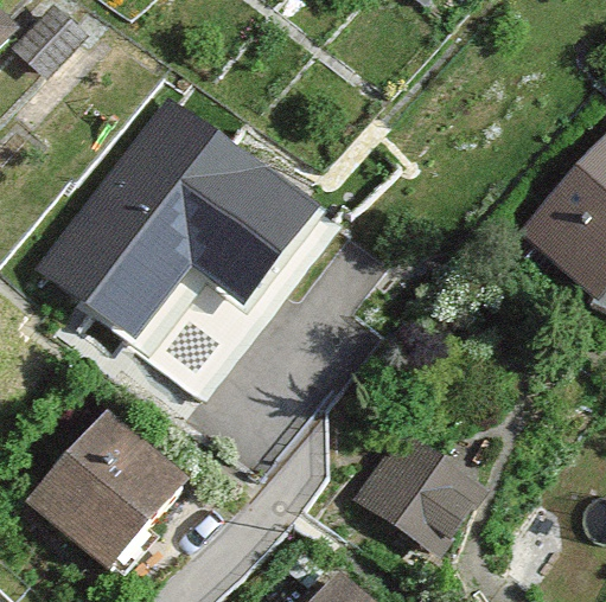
[(0,32),(10,23),(0,12),(0,32)]
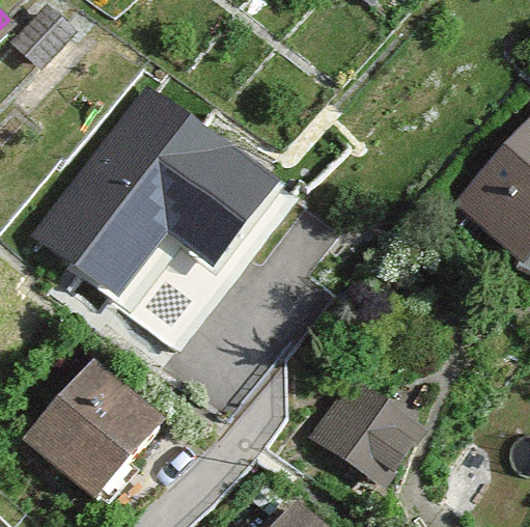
[(27,241),(177,352),(296,192),(144,81),(27,241)]
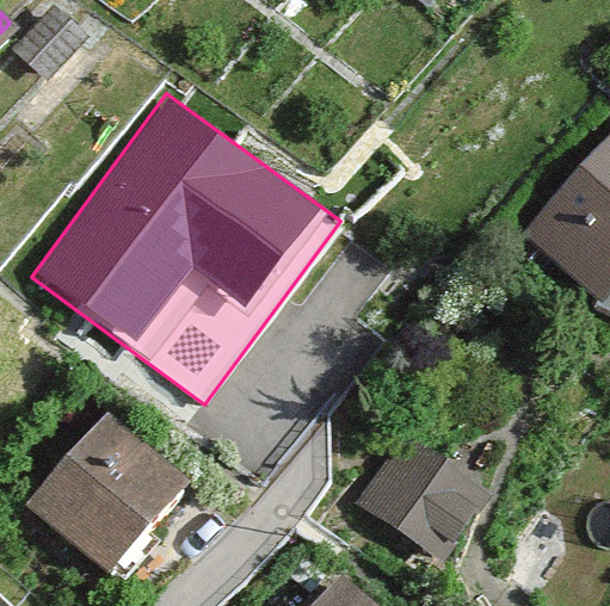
[(609,138),(521,228),(590,296),(609,276),(609,138)]
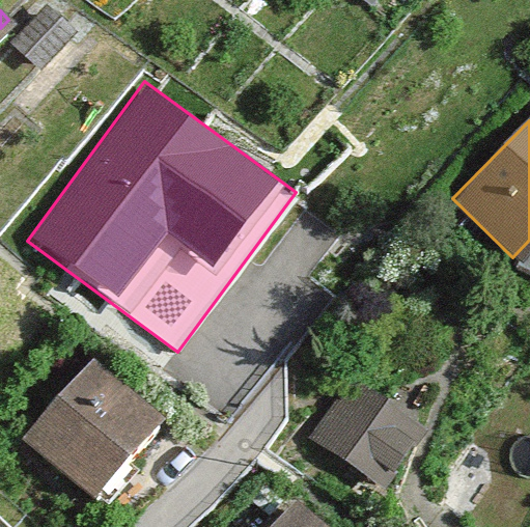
[(88,361),(20,438),(89,500),(159,422),(88,361)]
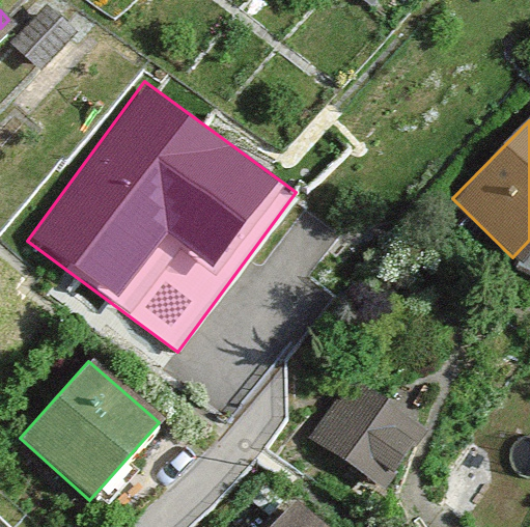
[(429,431),(353,384),(316,444),(393,491),(429,431)]
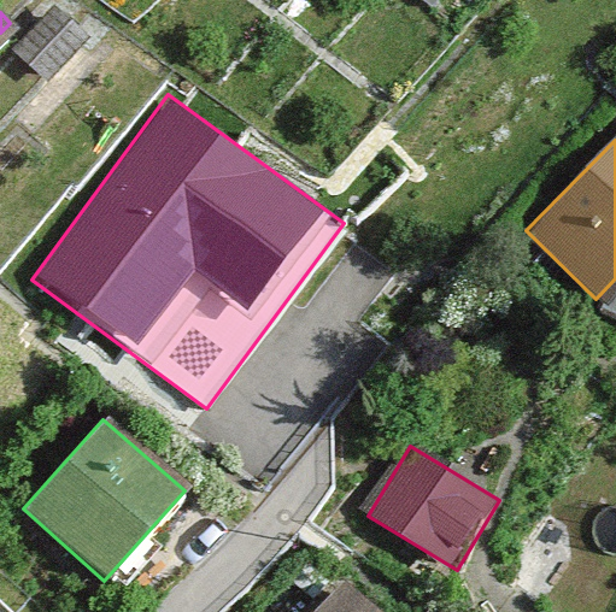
[(371,611),(334,577),(301,611),(371,611)]
